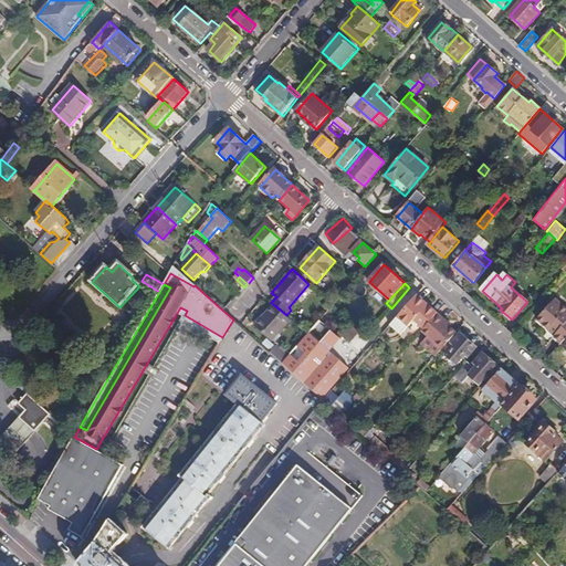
[(430,305),(419,294),(390,326),(401,335),(415,321),(423,329),(438,313),(429,305),(430,305)]
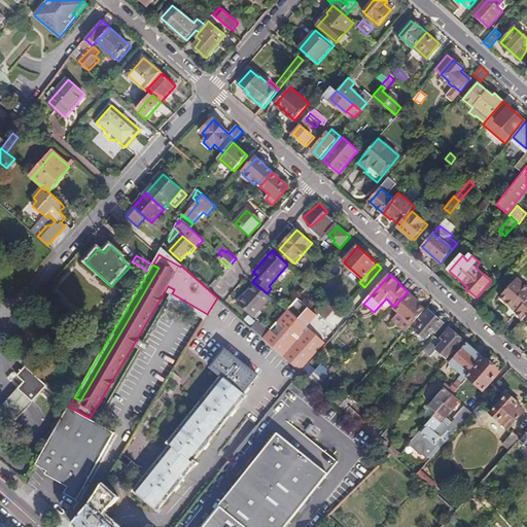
[(523,319),(526,314),(526,286),(517,278),(499,296),(511,307),(512,306),(518,311),(516,313),(523,319)]
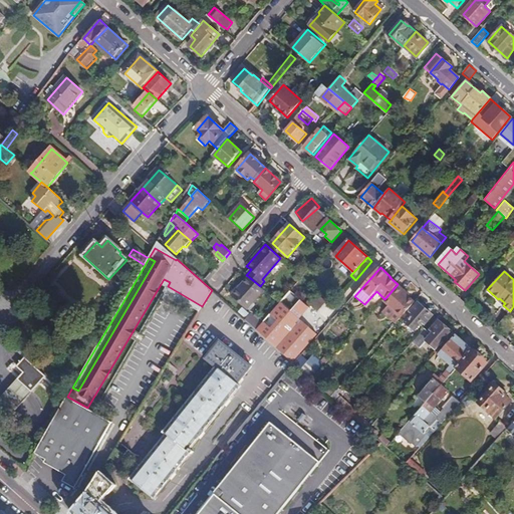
[(308,273),(304,278),(280,304),(264,323),(257,331),(292,362),(338,309),(323,296),(327,290),(308,273)]
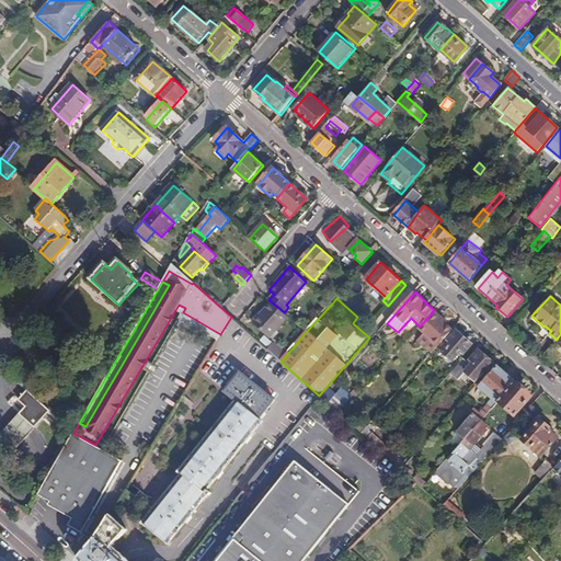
[(376,309),(364,299),(355,309),(366,319),(376,309)]
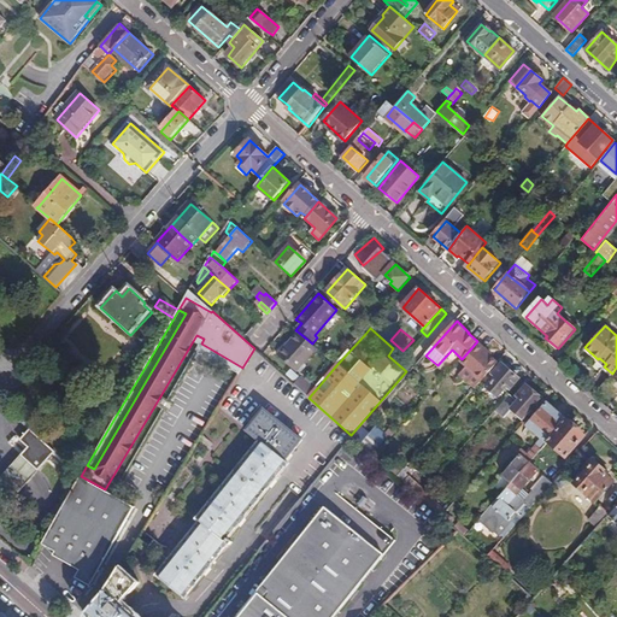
[(317,348),(312,344),(299,333),(278,357),(298,372),(317,348)]
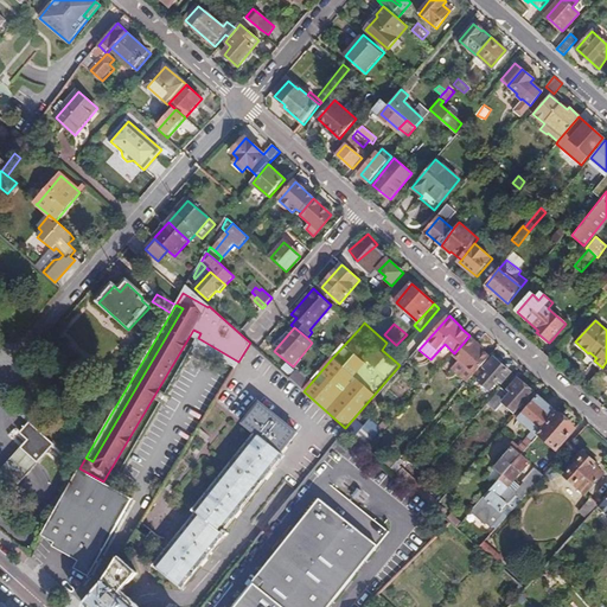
[(465,385),(491,357),(478,345),(479,344),(470,336),(454,353),(449,358),(458,365),(451,374),(465,385)]
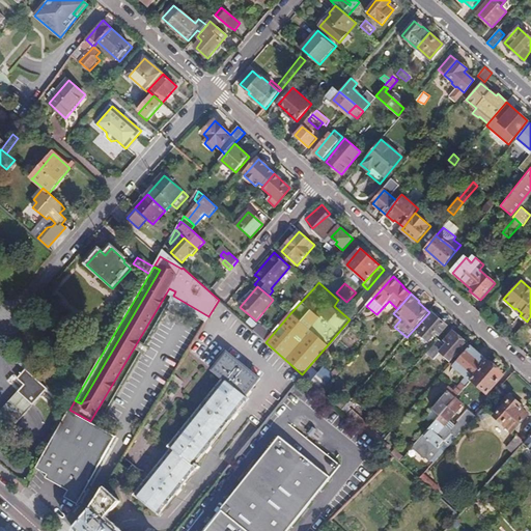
[(447,325),(434,313),(425,322),(427,324),(419,333),(427,341),(437,331),(439,334),(447,325)]
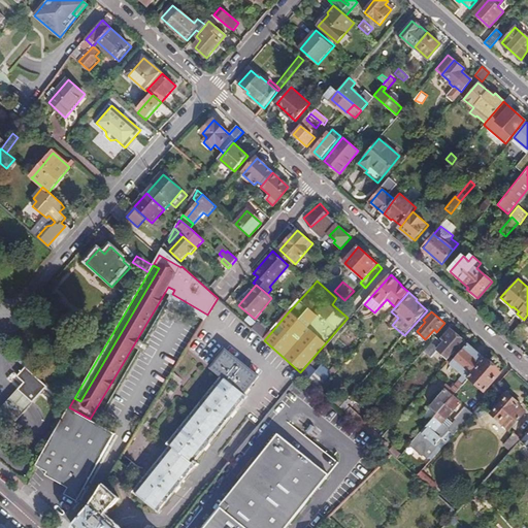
[(515,316),(522,322),(524,320),(517,314),(515,316)]
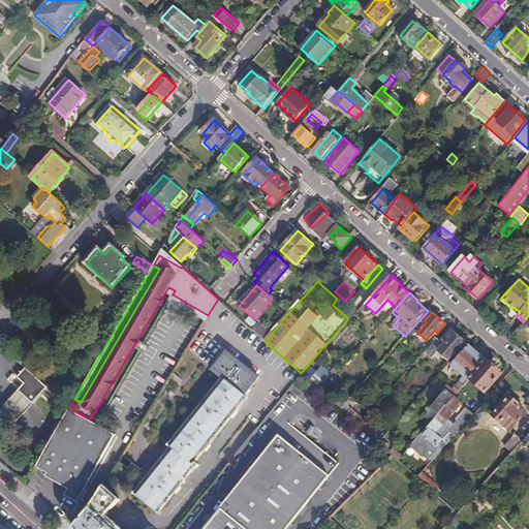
[(265,341),(272,333),(260,322),(253,331),(265,341)]
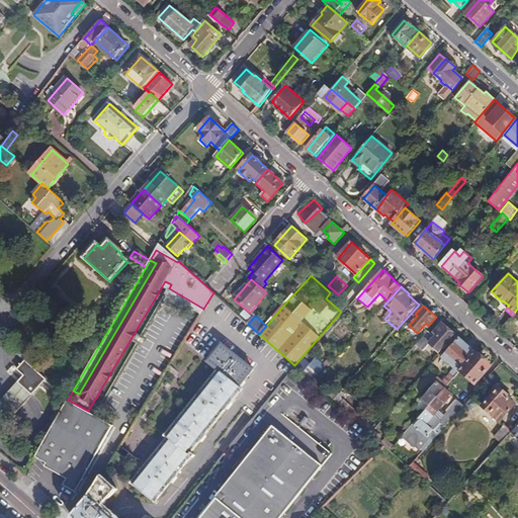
[(434,336),(429,332),(417,346),(424,352),(431,344),(439,351),(446,343),(450,346),(458,337),(444,324),(434,336)]
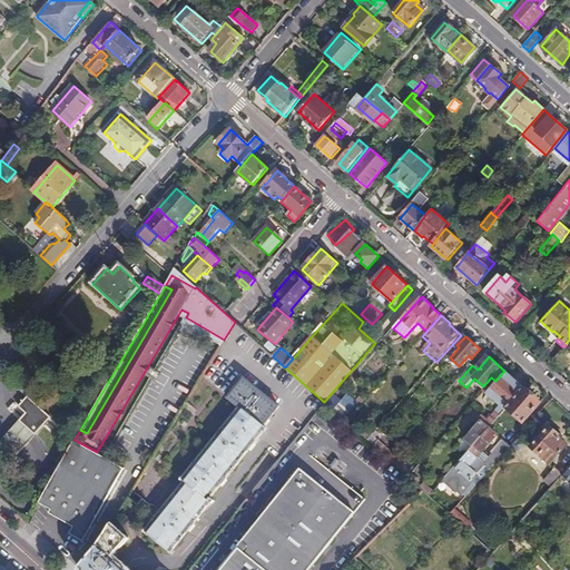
[(488,394),(505,410),(508,409),(524,389),(507,373),(488,394)]
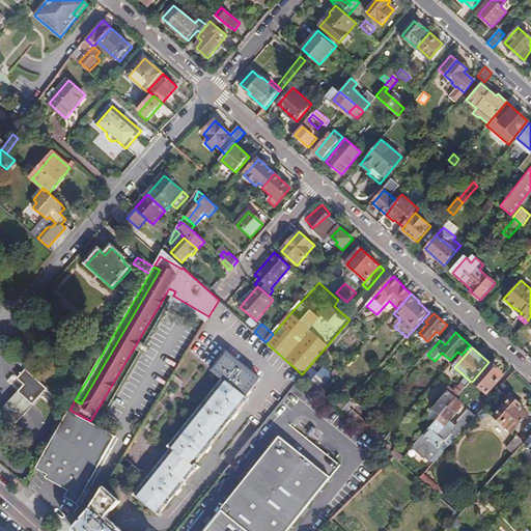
[(450,360),(453,363),(462,355),(457,352),(450,360)]
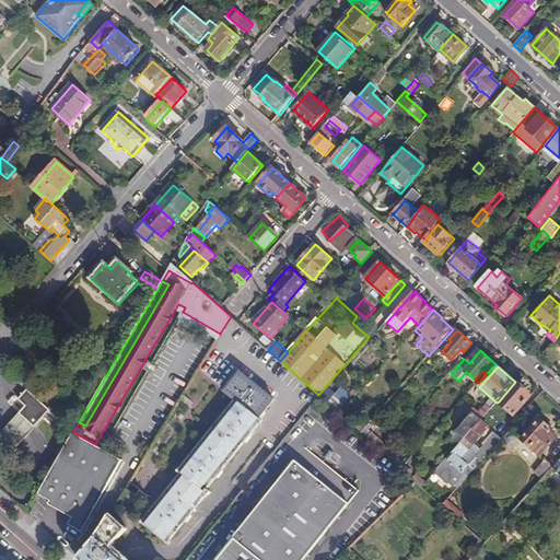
[(273,399),(240,372),(224,392),(235,400),(178,470),(182,473),(142,521),(170,541),(208,492),(206,490),(261,421),(258,419),(273,399)]
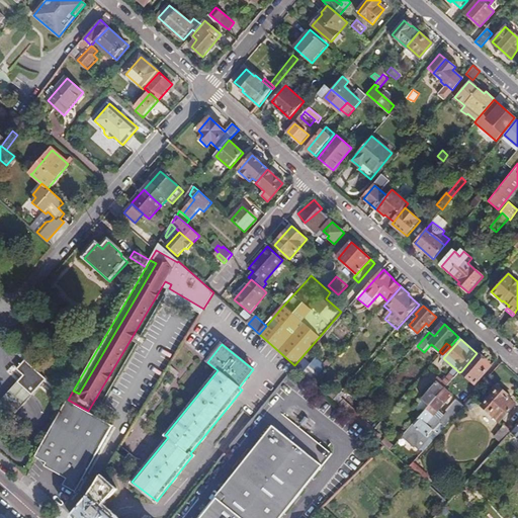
[(475,383),(491,365),(477,353),(461,371),(475,383)]
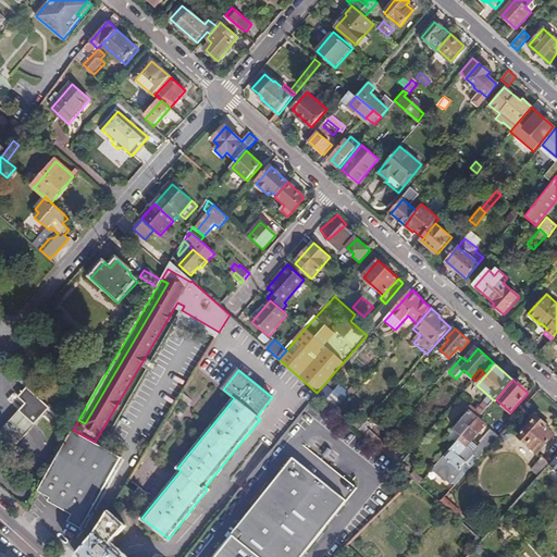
[(353,397),(359,388),(356,385),(348,394),(353,397)]
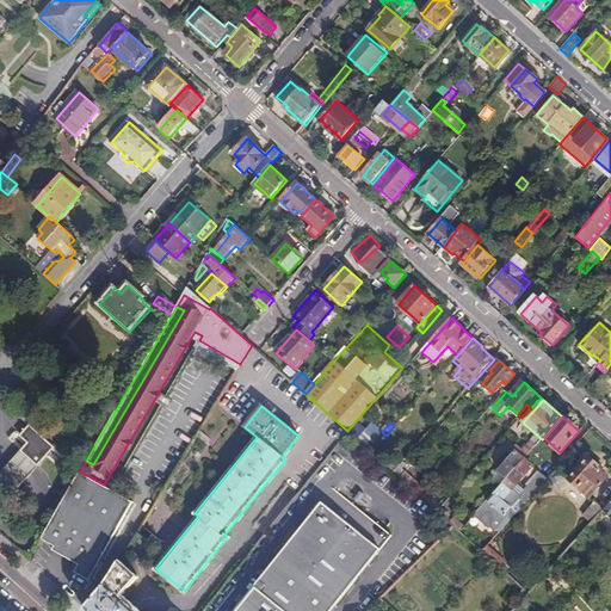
[(28,443),(20,451),(36,466),(47,454),(53,446),(29,425),(22,432),(19,436),(28,443)]
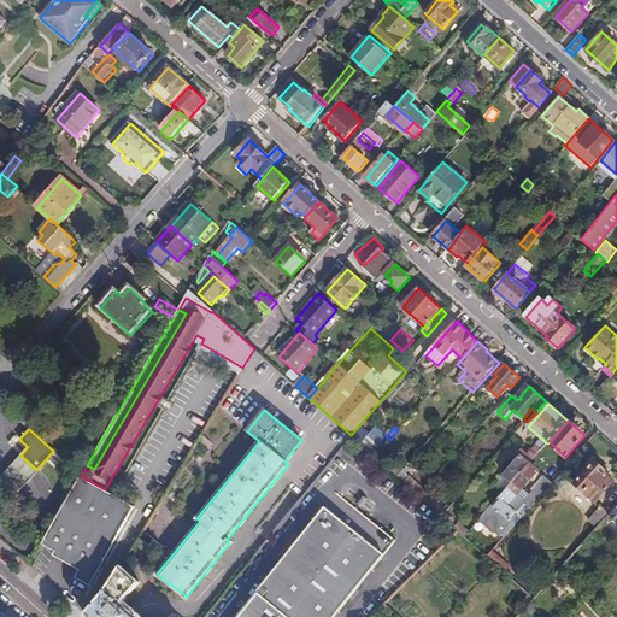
[(538,456),(542,451),(535,445),(532,450),(538,456)]
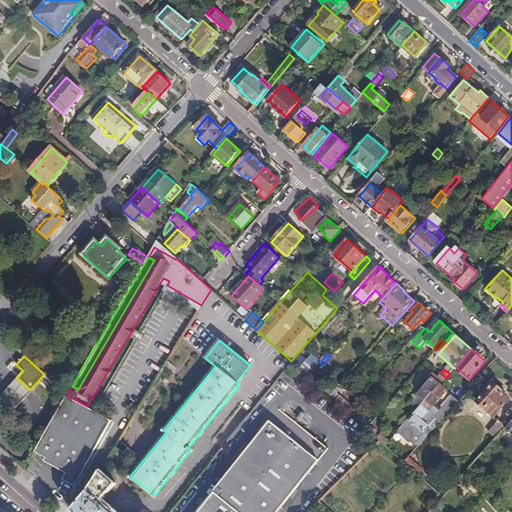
[(439,385),(444,380),(435,372),(431,376),(433,378),(418,395),(425,401),(439,385)]
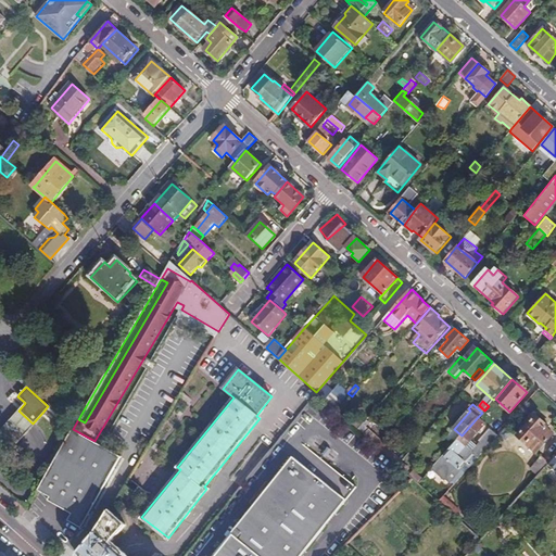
[(33,424),(19,411),(1,430),(16,443),(33,424)]
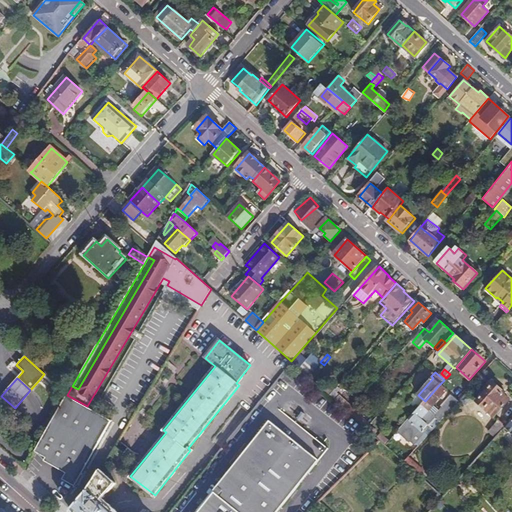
[(503,390),(494,382),(477,401),(495,417),(510,401),(502,392),(503,390)]
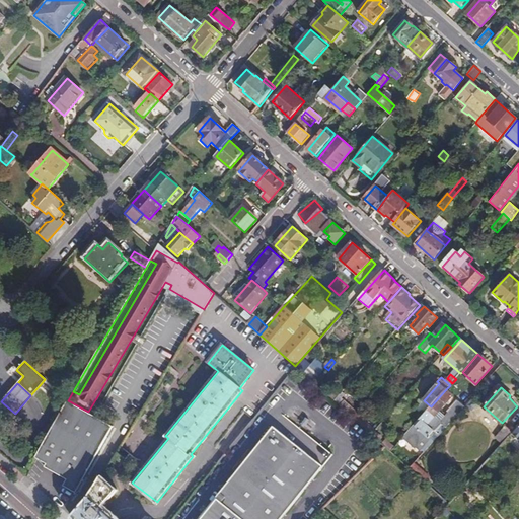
[(445,390),(431,406),(403,437),(415,448),(416,447),(420,450),(427,443),(430,445),(464,406),(459,402),(445,418),(442,422),(436,416),(439,413),(453,397),(445,390)]
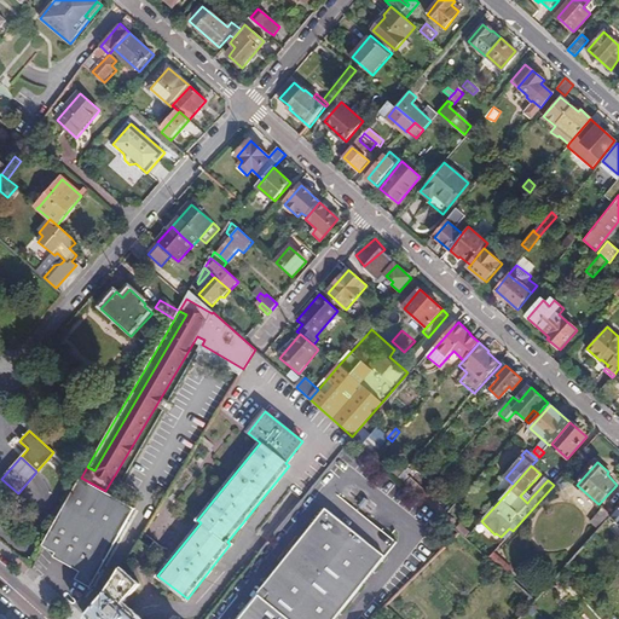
[(105,491),(81,478),(42,547),(53,553),(51,557),(76,572),(71,580),(87,590),(134,508),(105,491)]
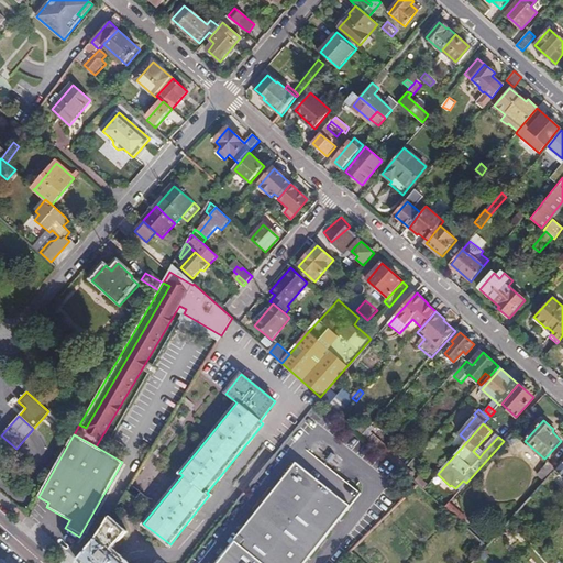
[(476,448),(473,451),(479,457),(483,453),(476,448)]
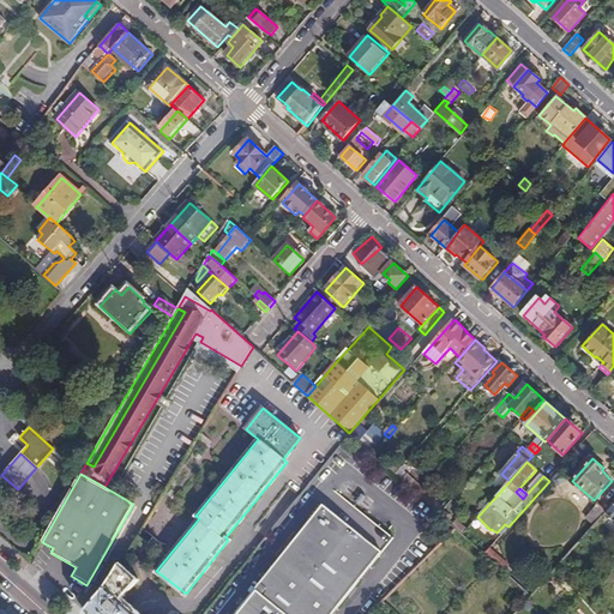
[(336,492),(325,505),(353,527),(365,513),(336,492)]
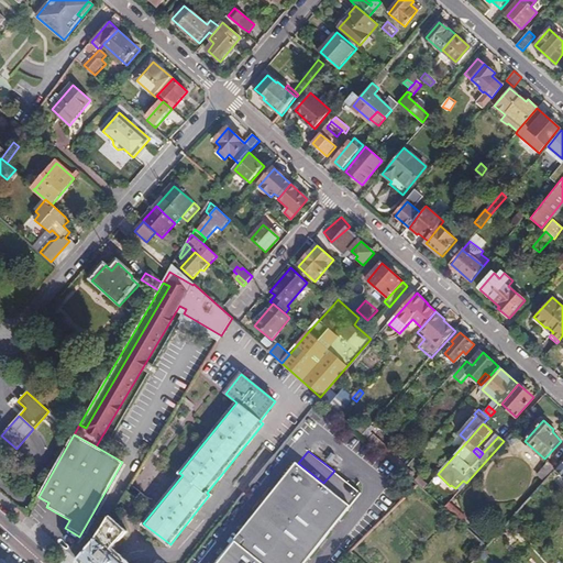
[(352,505),(323,483),(298,463),(216,562),(305,562),(315,552),(352,505)]
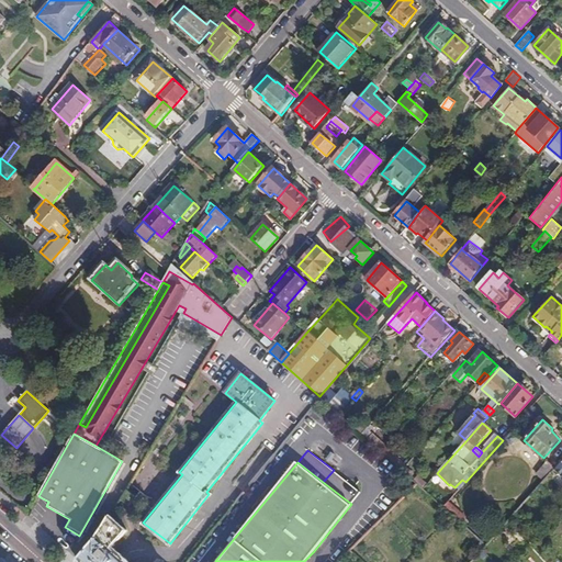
[(543,480),(554,469),(547,462),(536,474),(543,480)]
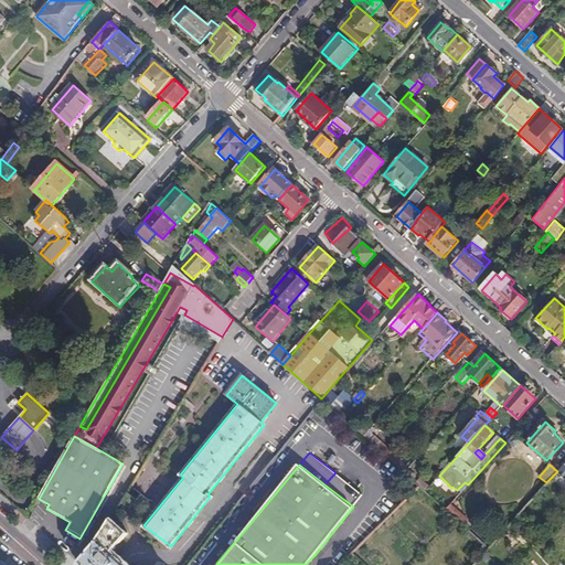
[(324,484),(353,507),(363,494),(336,472),(324,484)]
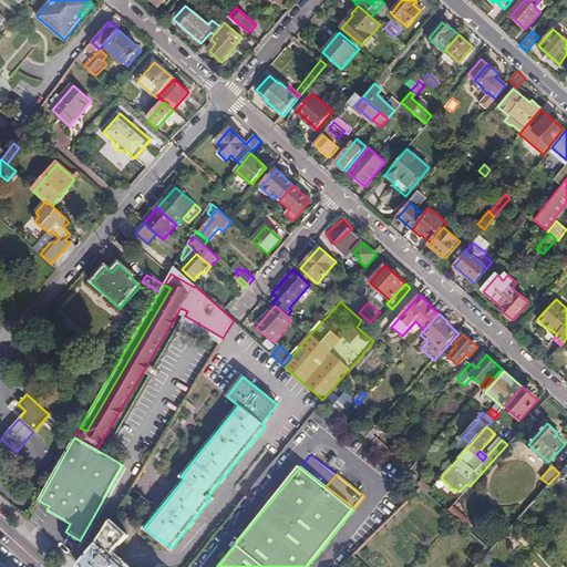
[(136,498),(129,494),(126,497),(122,504),(131,509),(136,498)]
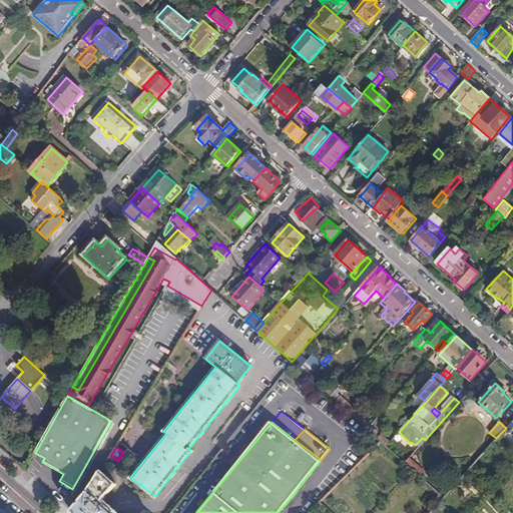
[(86,493),(70,511),(71,512),(116,512),(102,500),(116,485),(101,471),(96,479),(86,493)]
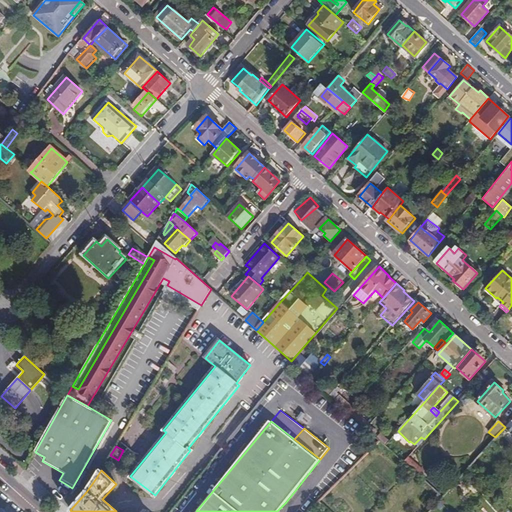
[(449,511),(439,500),(428,511),(449,511)]
